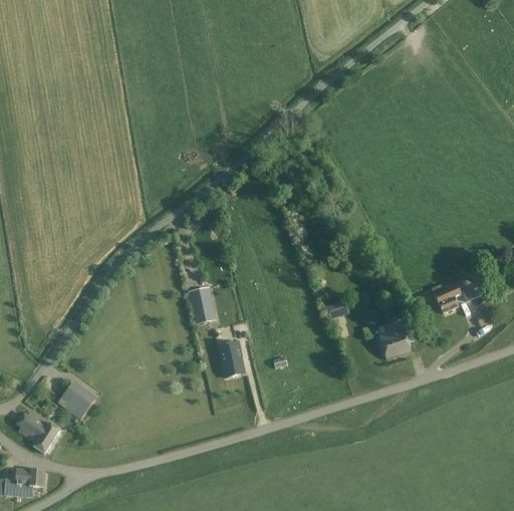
[(241,185),(239,182),(229,189),(232,192),(241,185)]
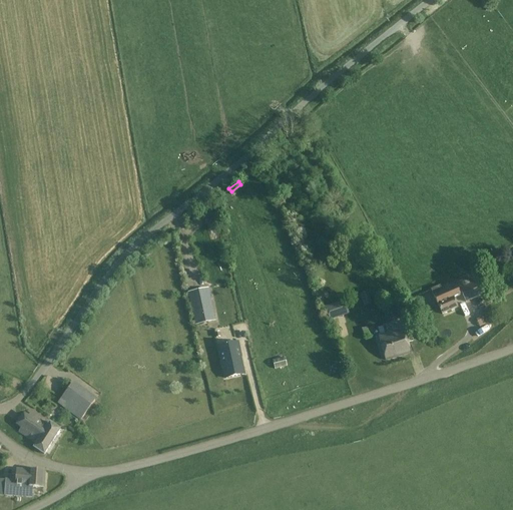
[(217,226),(215,215),(207,217),(209,228),(217,226)]
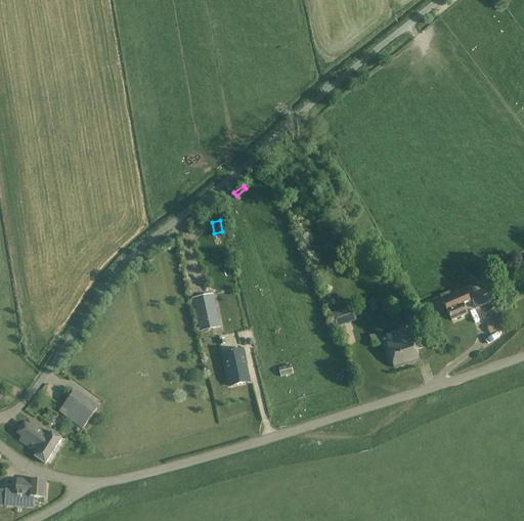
[(470,293),(477,307),(493,300),(487,286),(470,293)]
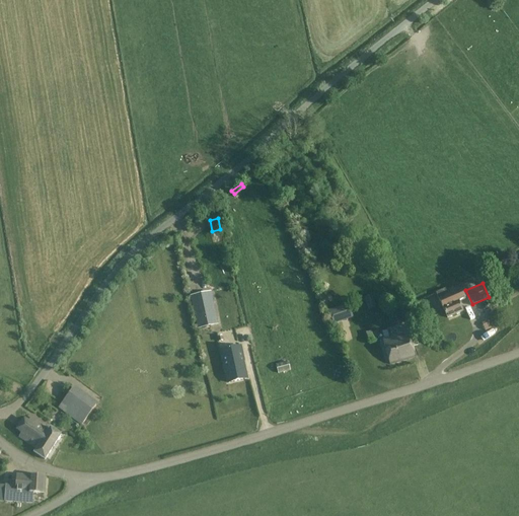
[(217,321),(210,289),(191,293),(198,325),(217,321)]
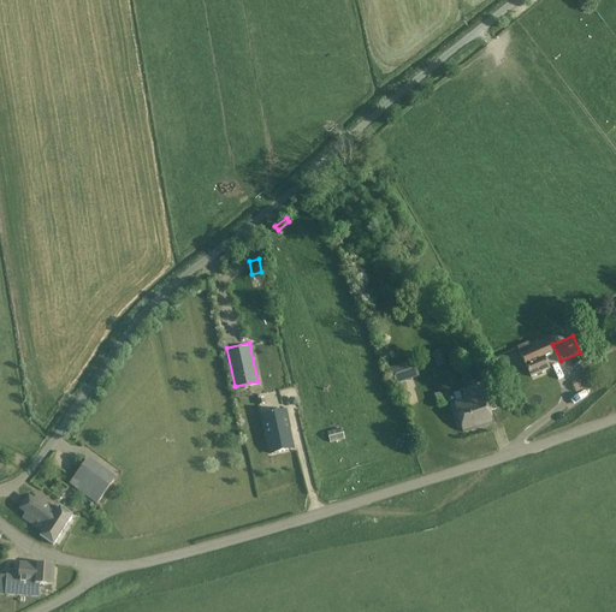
[(521,354),(531,374),(549,366),(540,345),(521,354)]
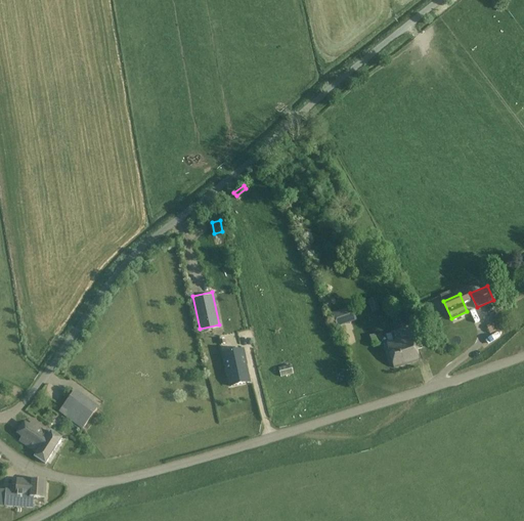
[(380,306),(376,296),(368,298),(373,309),(380,306)]
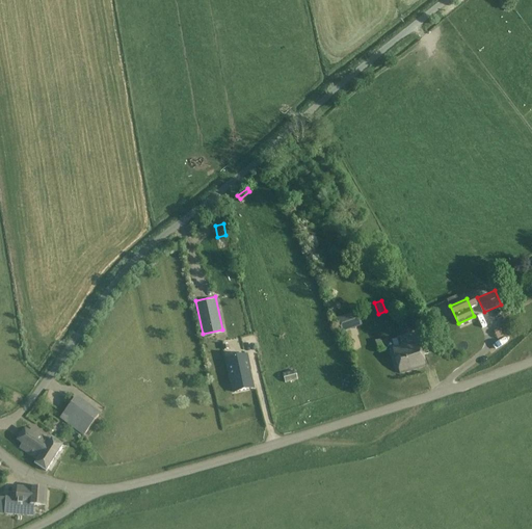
[(357,310),(338,317),(342,328),(362,322),(357,310)]
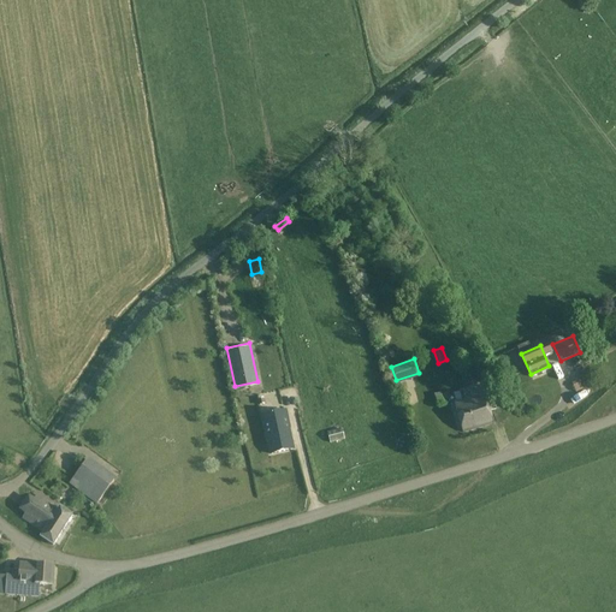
[(575,388),(582,386),(579,379),(573,381),(575,388)]
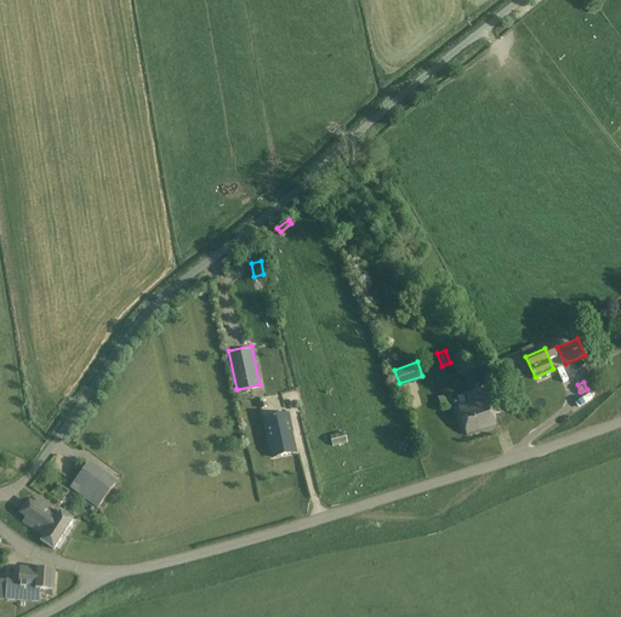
[(500,410),(495,394),(479,399),(473,399),(459,404),(467,433),(497,424),(494,411),(500,410)]
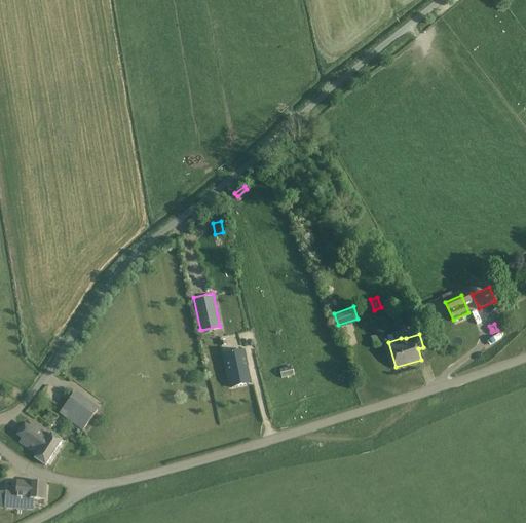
[(251,381),(243,349),(224,353),(231,385),(251,381)]
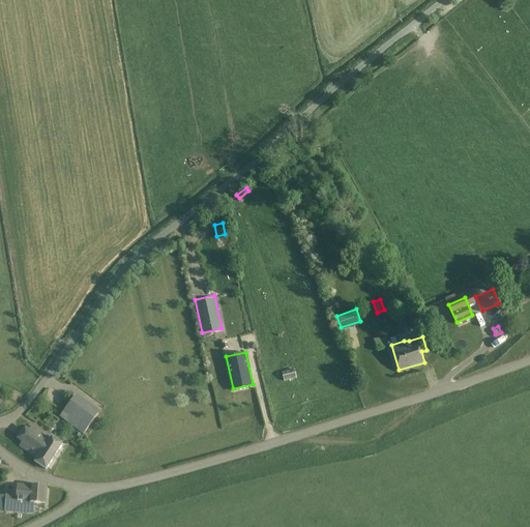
[(296,375),(294,367),(282,370),(284,378),(296,375)]
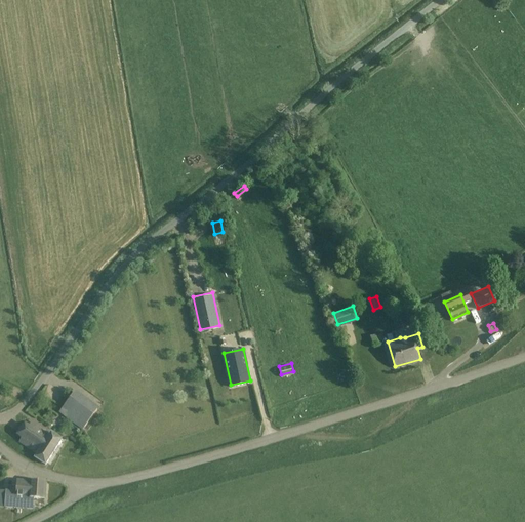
[(99,406),(75,388),(58,410),(82,428),(99,406)]
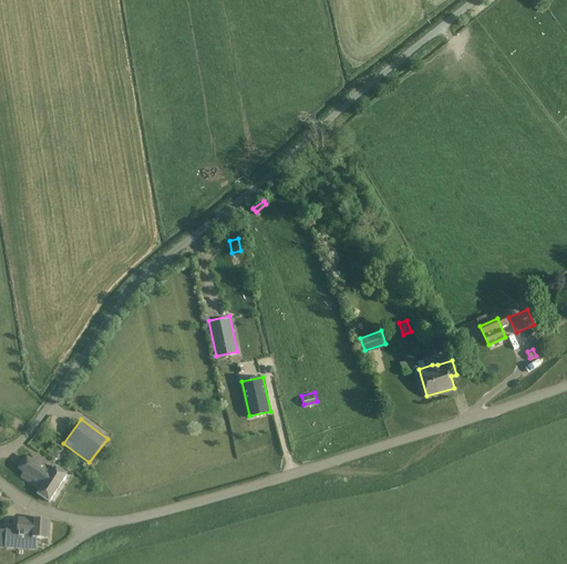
[(54,467),(34,453),(20,474),(40,488),(37,492),(49,500),(66,472),(55,464),(54,467)]
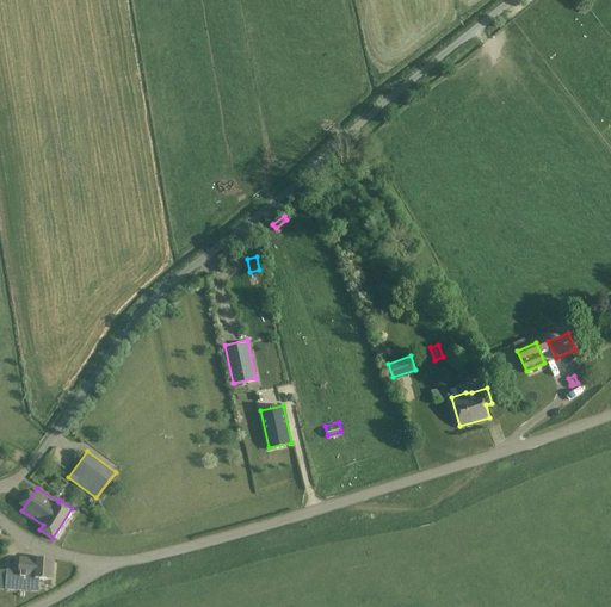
[(7,569),(0,568),(0,586),(38,589),(39,577),(53,578),(54,558),(20,556),(19,569),(7,568),(7,569)]
